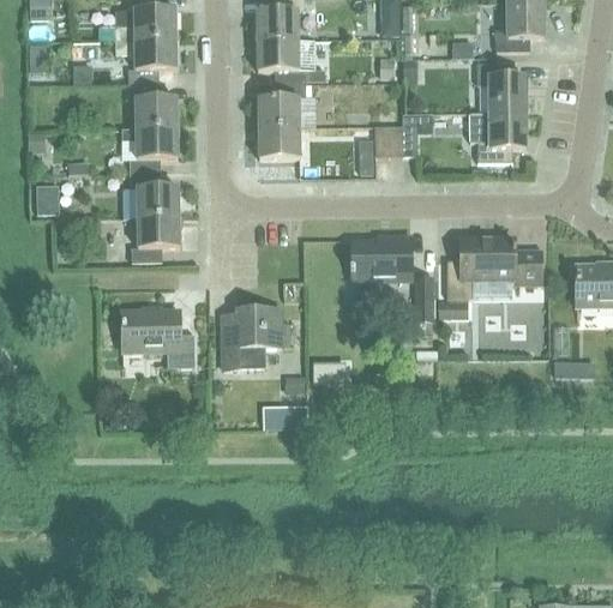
[(29,0),(30,19),(48,19),(47,0),(29,0)]
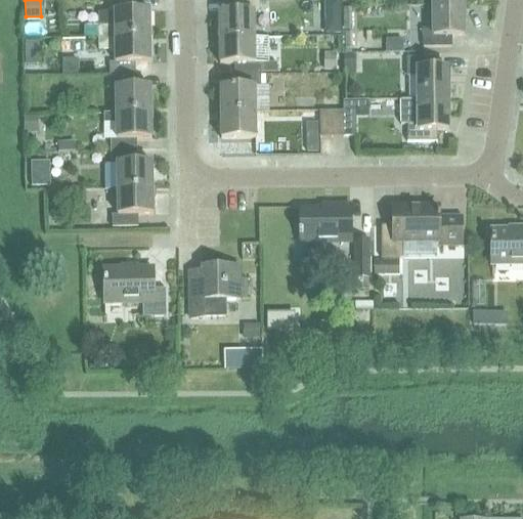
[(98,36),(149,35),(148,8),(134,9),(134,0),(109,0),(109,9),(98,9),(98,36)]
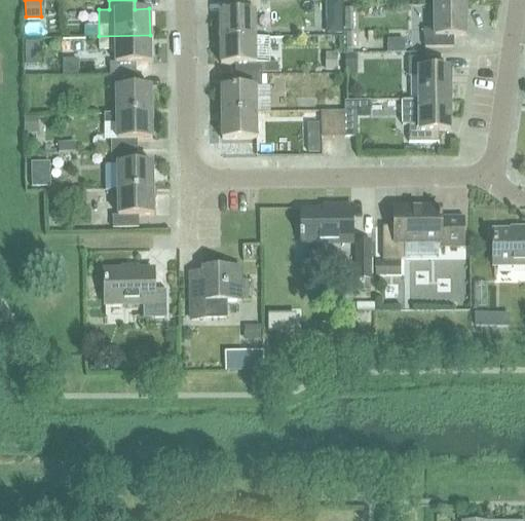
[(233,0),(234,10),(219,11),(219,36),(255,36),(255,10),(260,10),(260,0),(233,0)]
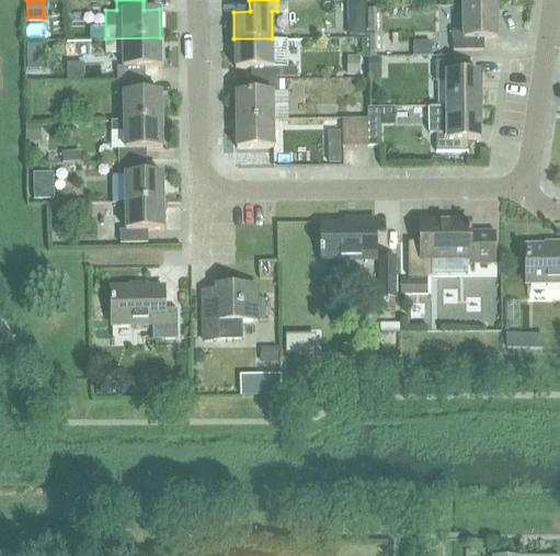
[(349,33),(366,32),(366,27),(365,6),(365,0),(347,0),(349,33)]
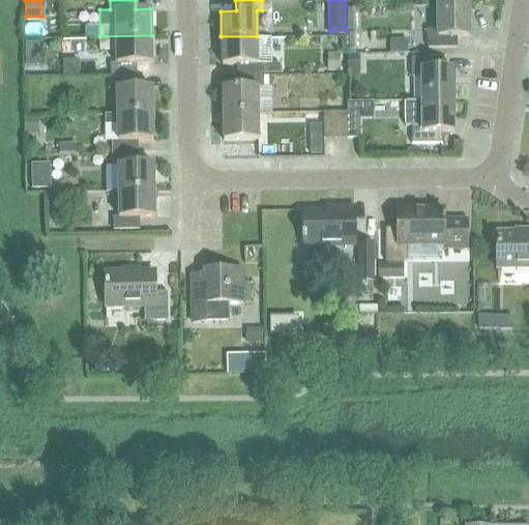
[(470,2),(438,2),(438,27),(429,27),(429,45),(457,45),(457,33),(470,33),(470,2)]
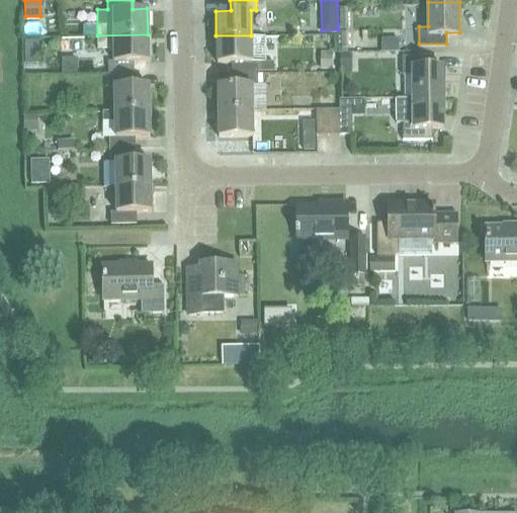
[(402,20),(413,22),(417,6),(406,3),(402,20)]
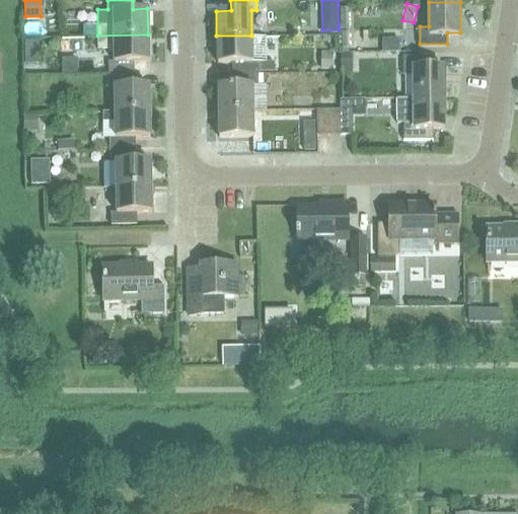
[(349,5),(338,5),(339,25),(349,24),(349,5)]
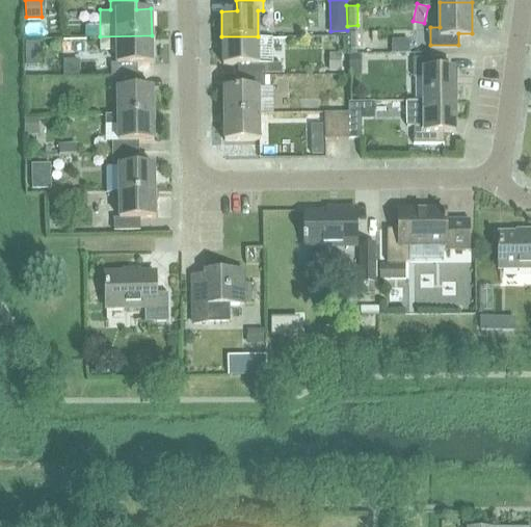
[(356,30),(347,30),(347,47),(356,47),(356,30)]
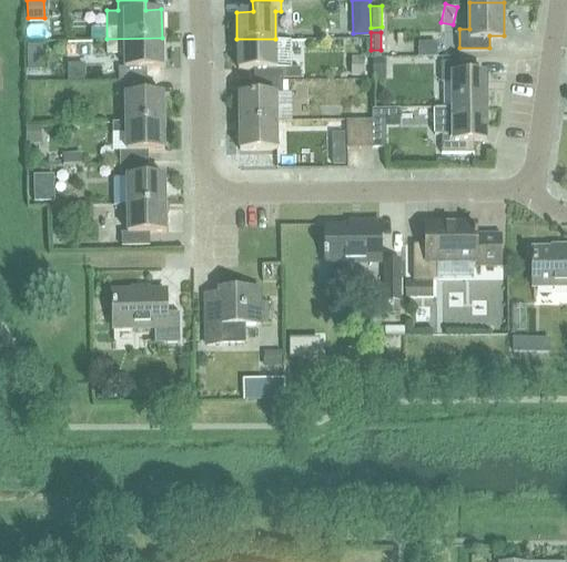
[(59,36),(58,51),(82,53),(83,37),(59,36)]
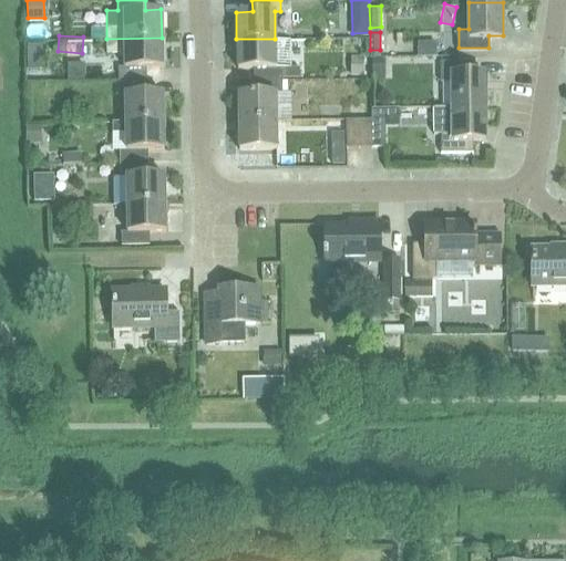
[(162,38),(106,39),(107,51),(124,51),(125,65),(119,65),(119,79),(146,79),(146,65),(162,65),(162,38)]
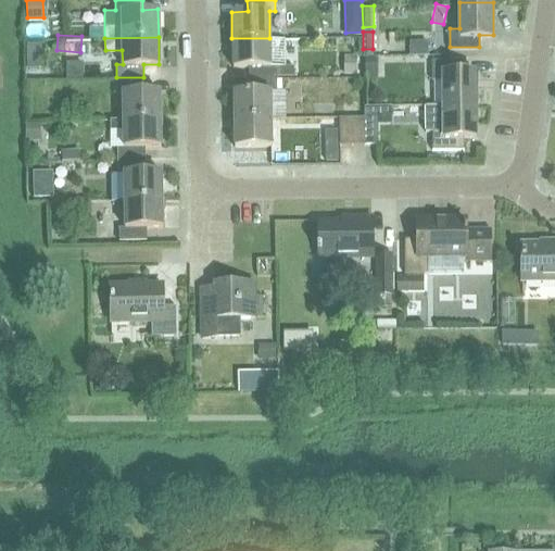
[(269,38),(231,38),(232,66),(248,65),(248,78),(276,77),(276,75),(294,74),(293,65),(276,65),(269,65),(269,38)]
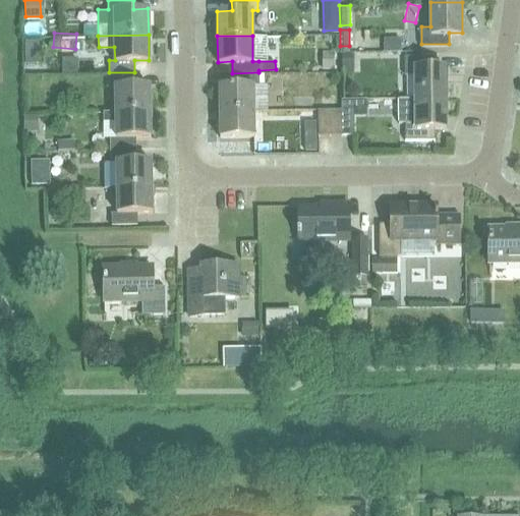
[(401,37),(384,37),(384,50),(401,50),(401,37)]
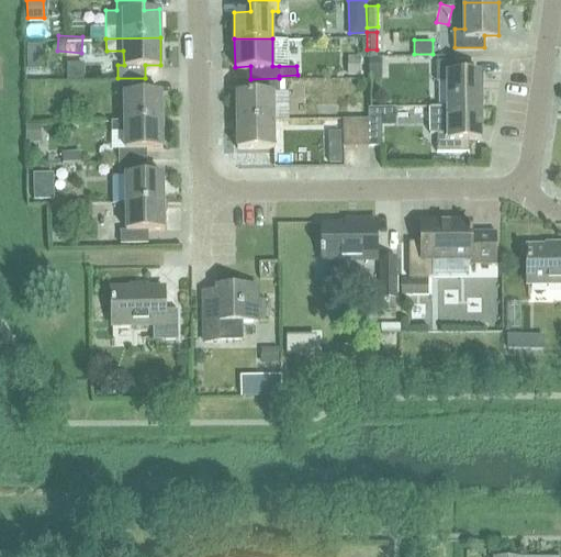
[(41,41),(24,42),(25,65),(41,65),(41,41)]
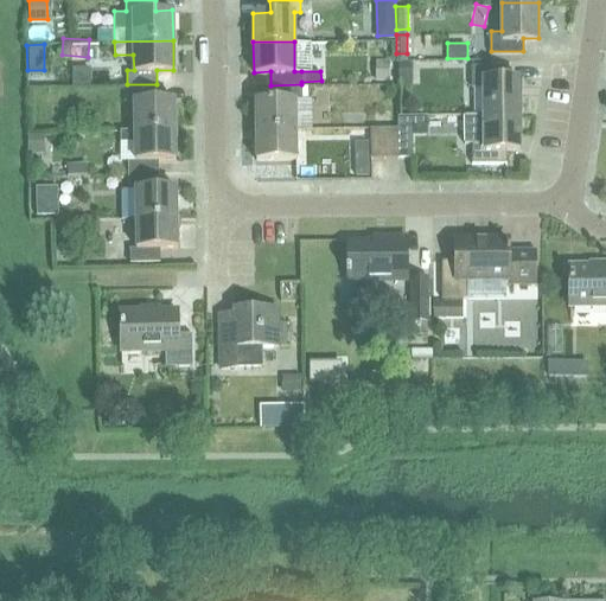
[(376,59),(376,78),(389,78),(389,59),(376,59)]
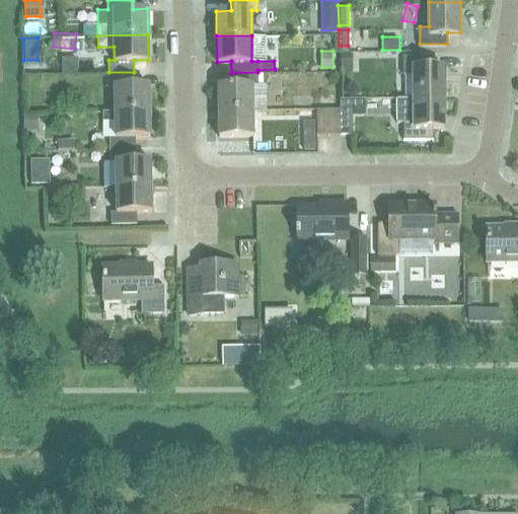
[(353,68),(352,52),(342,53),(342,68),(353,68)]
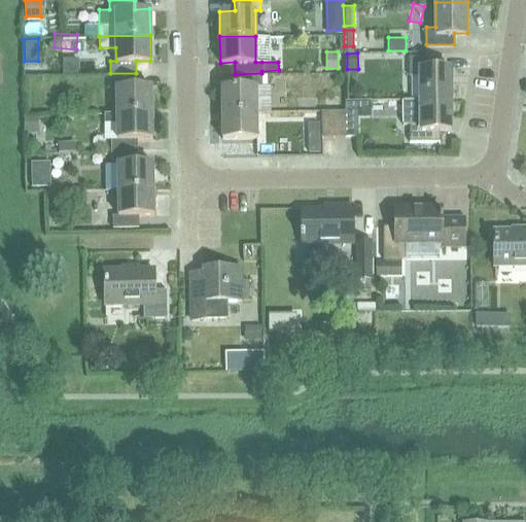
[(419,98),(451,97),(451,66),(439,66),(437,55),(409,56),(409,74),(419,74),(419,98)]
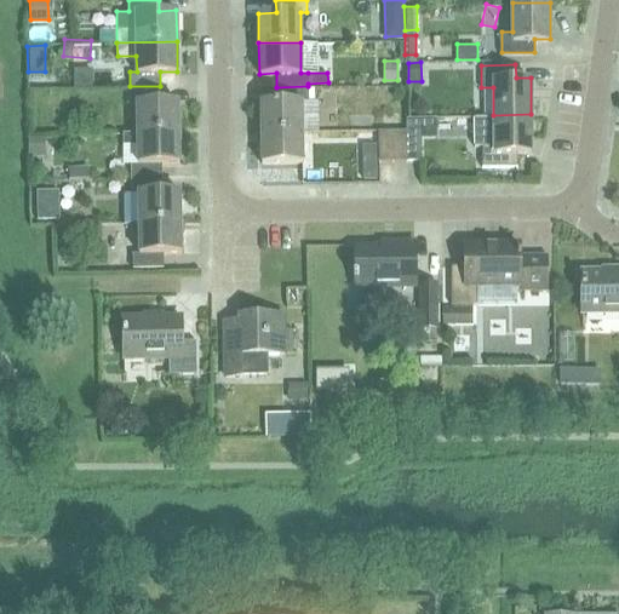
[(90,67),(73,67),(73,86),(91,86),(90,67)]
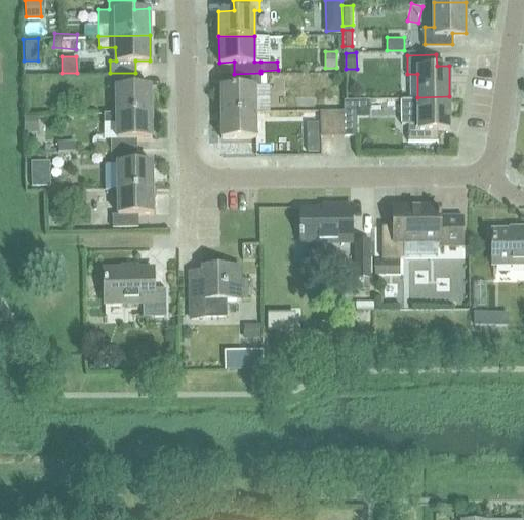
[(135,85),(135,73),(110,73),(110,85),(116,85),(116,111),(151,111),(150,85),(135,85)]
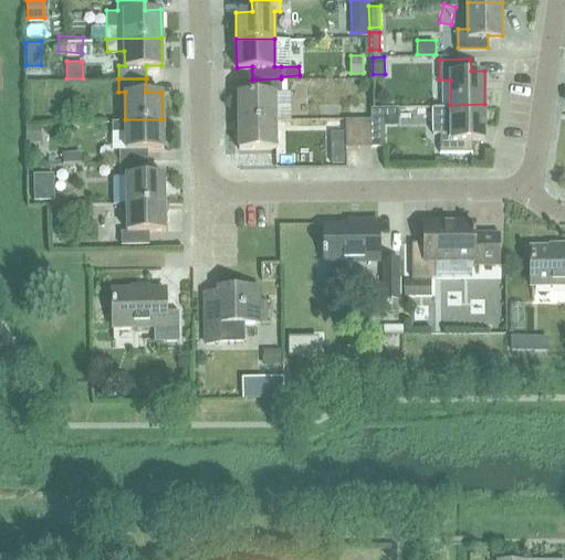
[(252,92),(237,92),(237,119),(275,118),(274,92),(281,92),(281,78),(252,80),(252,92)]
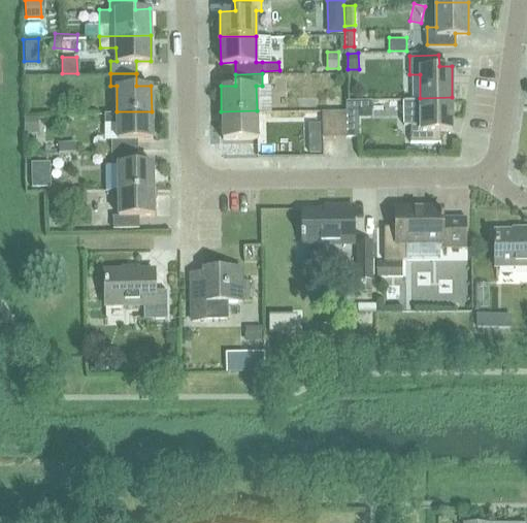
[(385,120),(396,120),(396,97),(384,97),(385,120)]
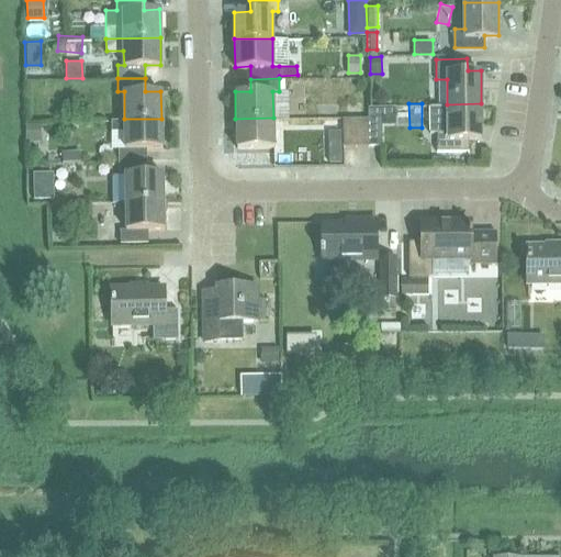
[(447,104),(428,104),(428,131),(437,131),(437,149),(468,149),(468,137),(481,137),(481,103),(447,104)]
